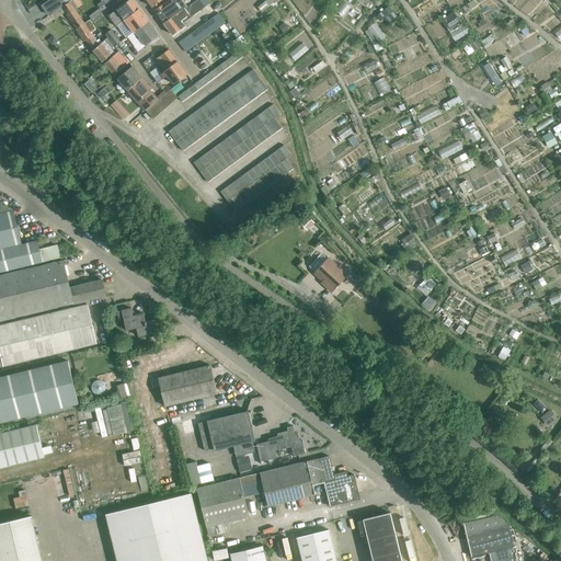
[(55,0),(56,1),(45,9),(49,16),(60,8),(64,7),(69,3),(73,0),(72,0),(55,0)]
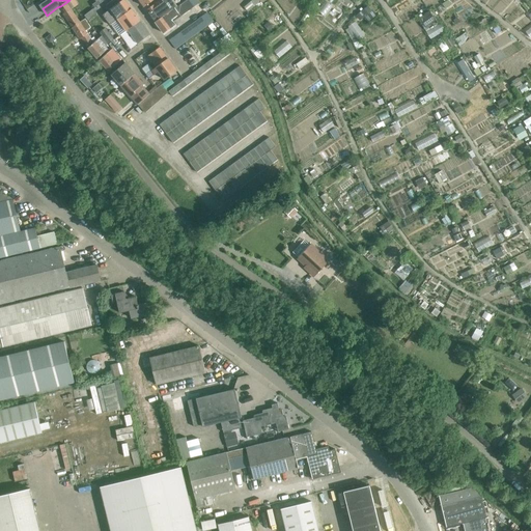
[(57,7),(72,28),(79,23),(71,10),(75,7),(70,0),(65,3),(60,6),(57,7)]
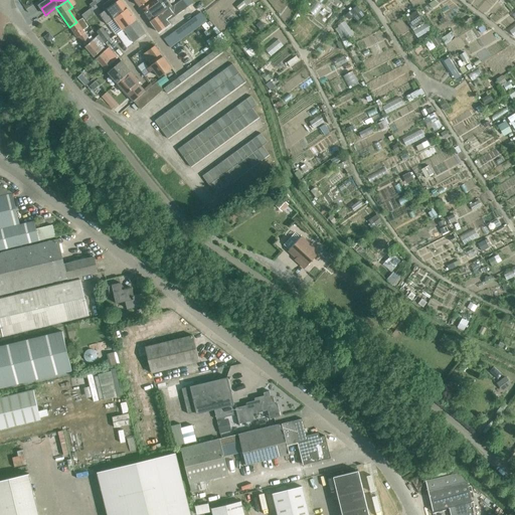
[(109,0),(102,6),(105,10),(107,9),(111,6),(120,0),(109,0)]
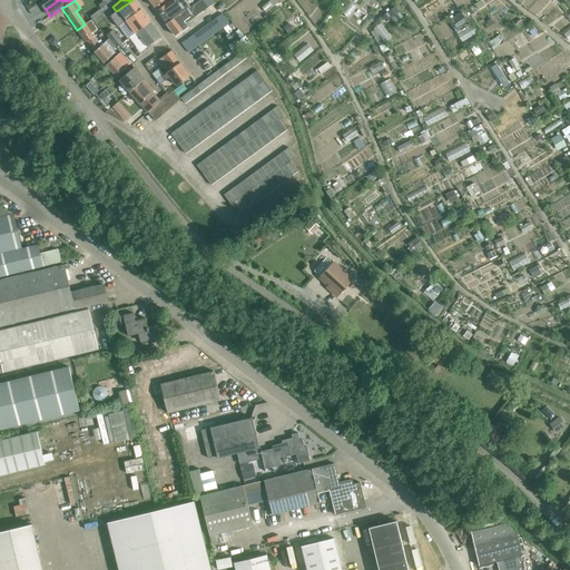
[(118,11),(126,21),(140,10),(133,0),(123,7),(118,10),(116,11),(116,12),(118,11)]
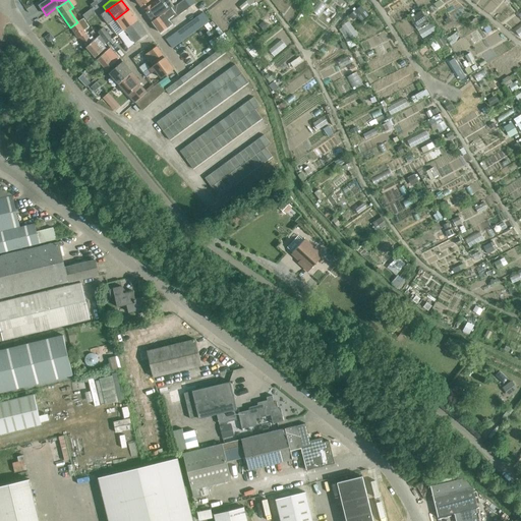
[(159,0),(143,11),(152,22),(169,9),(171,8),(165,0),(159,0)]
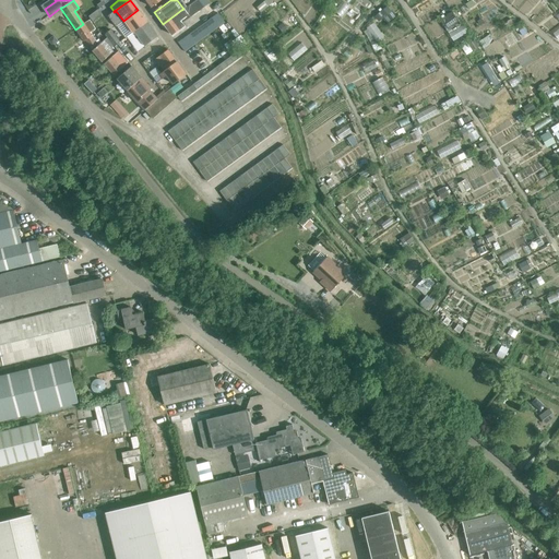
[(181,10),(163,24),(171,36),(183,27),(181,24),(203,8),(197,0),(195,0),(183,9),(181,10)]
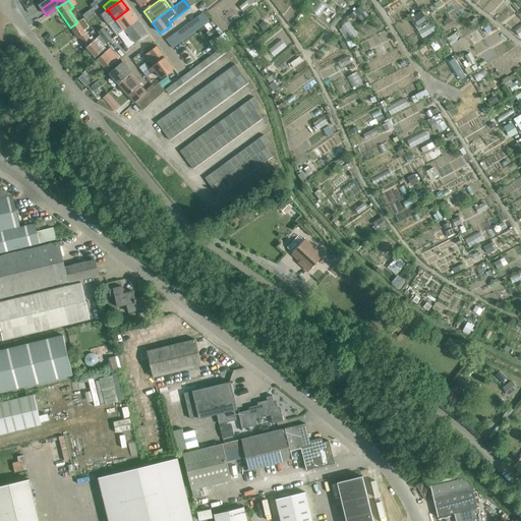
[(324,1),(314,8),(319,14),(328,6),(324,1)]
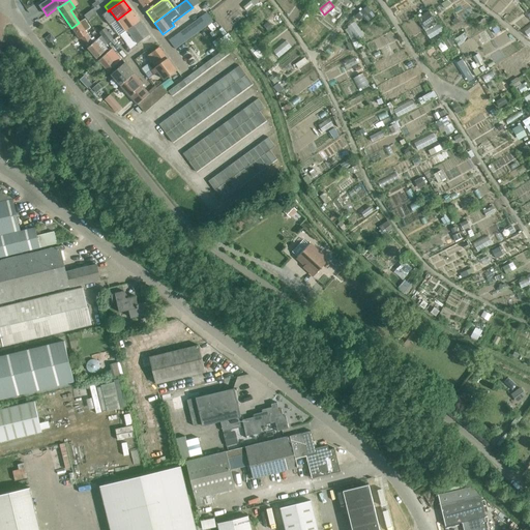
[(370,5),(362,9),(369,20),(376,15),(370,5)]
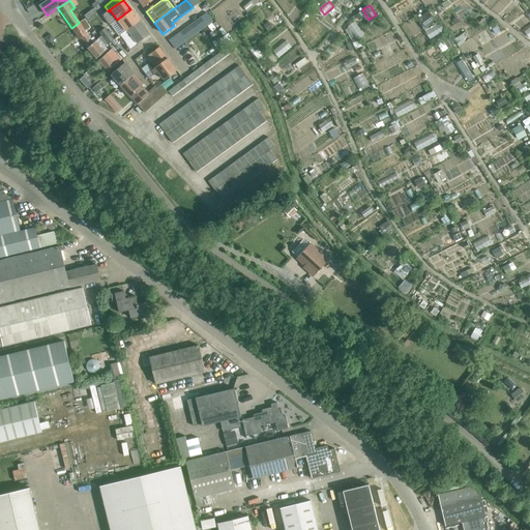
[(96,15),(93,9),(85,16),(88,21),(96,15)]
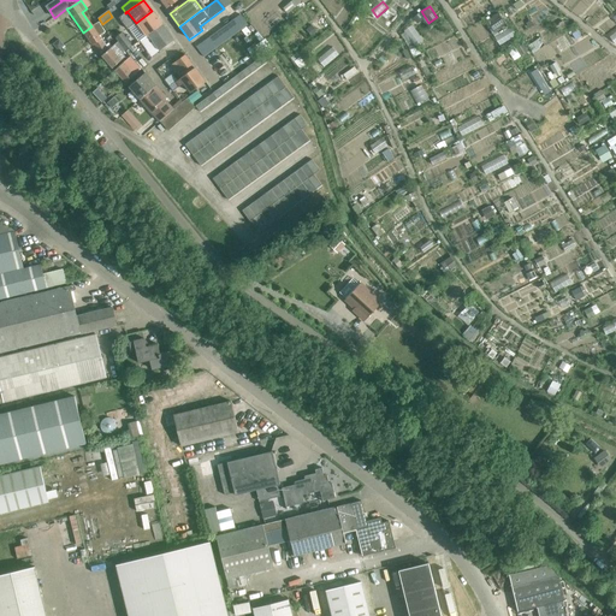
[(146,36),(147,36),(163,25),(152,11),(136,23),(146,36)]
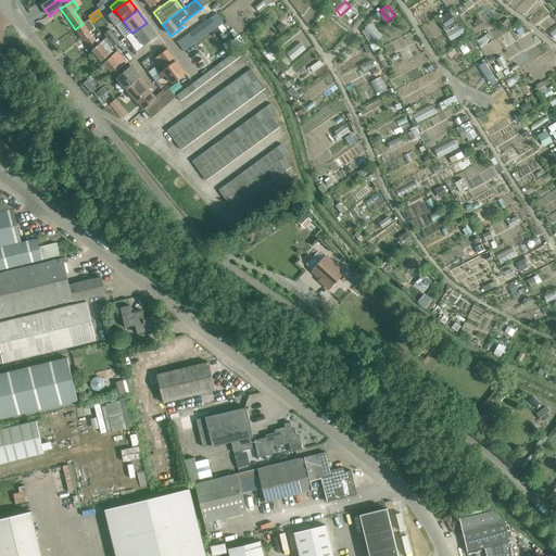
[(254,11),(242,19),(248,25),(258,17),(254,11)]
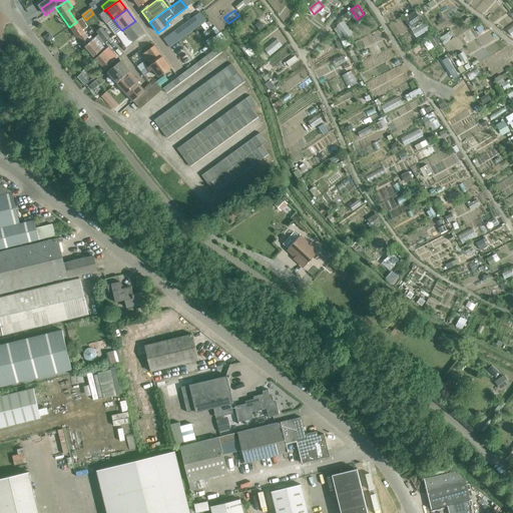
[(428,31),(421,11),(408,16),(415,36),(428,31)]
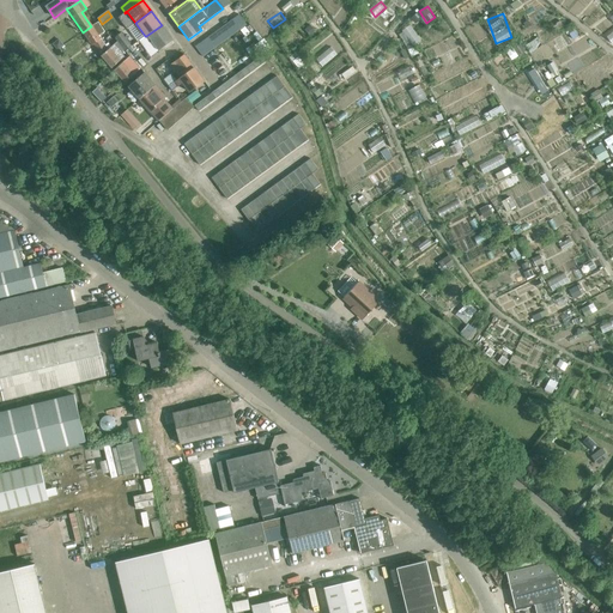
[(240,14),(231,20),(195,48),(202,58),(247,24),(240,14)]
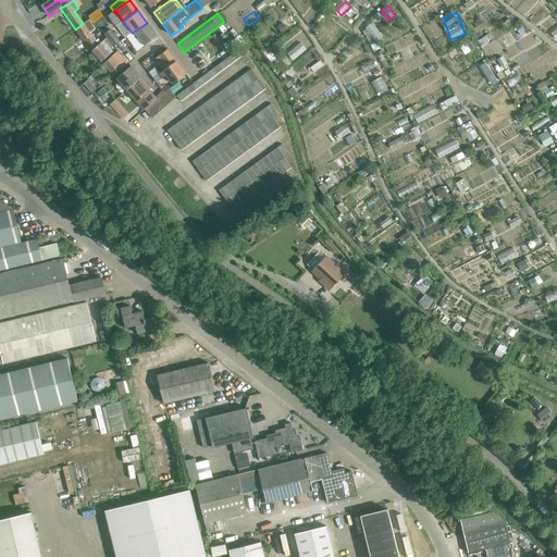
[(279,24),(286,33),(296,23),(289,15),(279,24)]
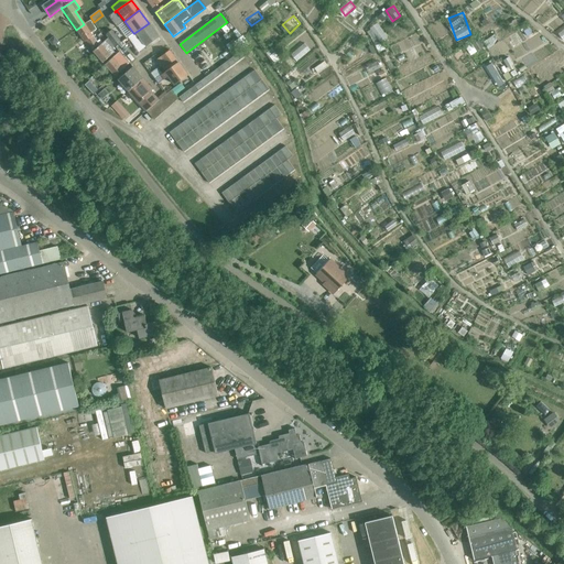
[(96,45),(97,47),(102,43),(99,39),(96,41),(90,33),(96,30),(89,21),(84,24),(76,30),(84,42),(85,42),(90,50),(96,45)]
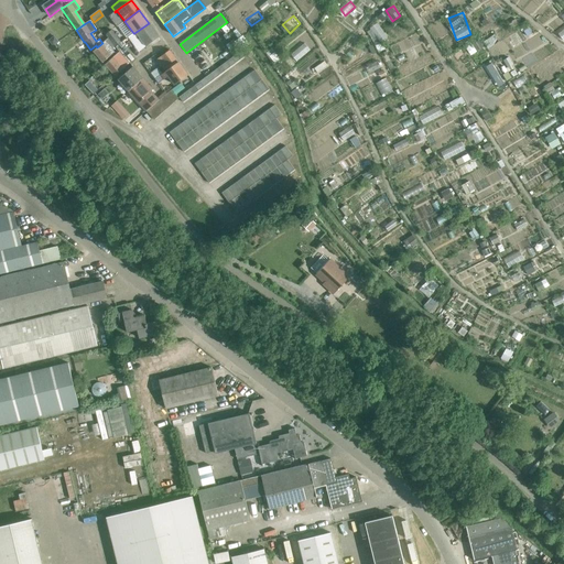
[(370,25),(377,41),(387,38),(381,22),(370,25)]
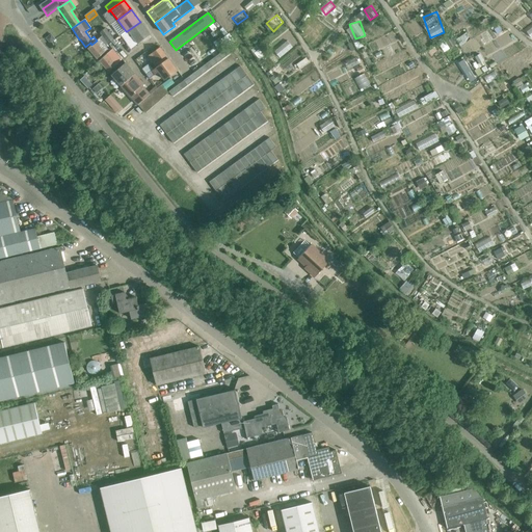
[(140,22),(127,31),(137,45),(150,35),(140,22)]
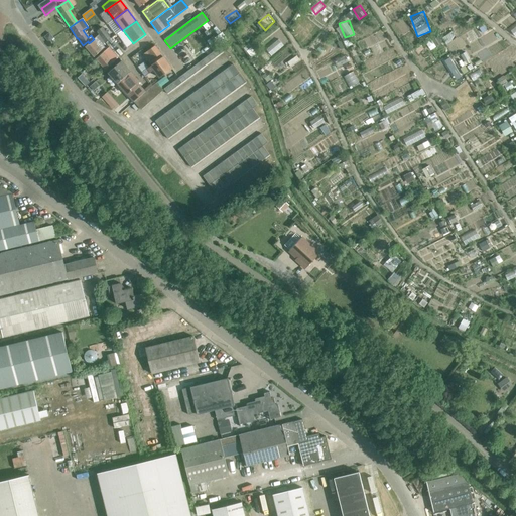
[(104,42),(105,43),(111,38),(102,27),(96,32),(99,35),(104,42)]
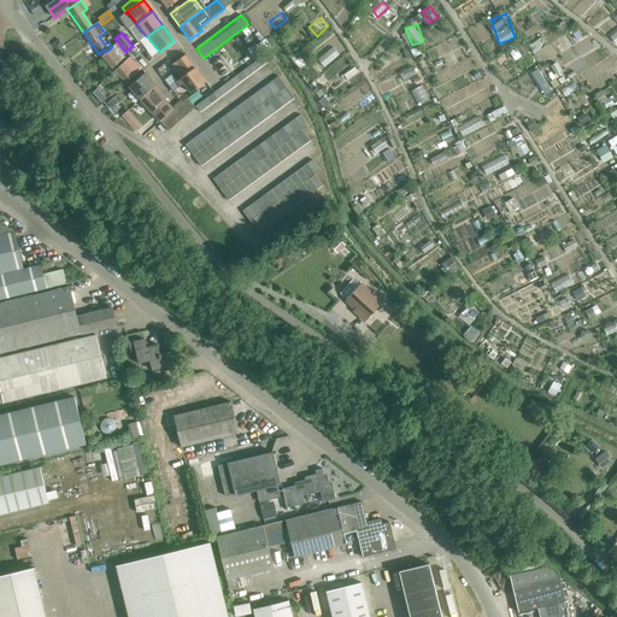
[(258,33),(254,35),(260,42),(264,40),(258,33)]
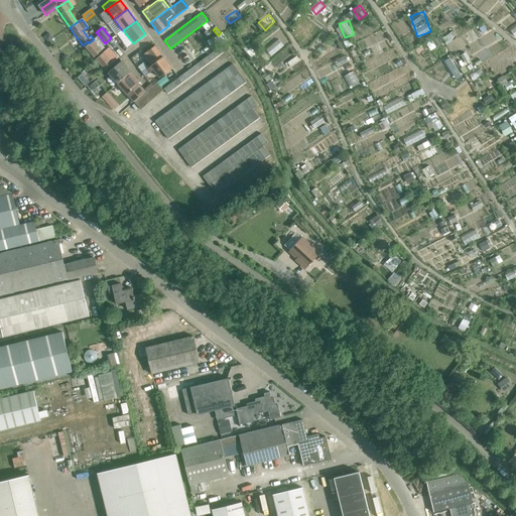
[(448,44),(459,38),(454,30),(443,37),(448,44)]
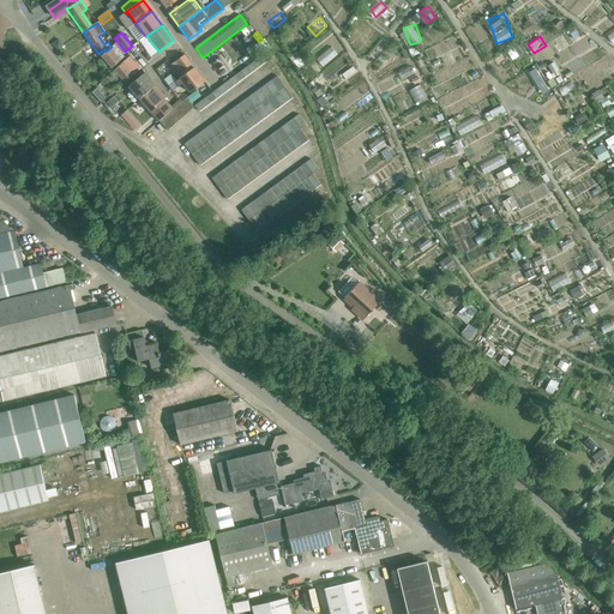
[(263,40),(252,49),(257,54),(268,46),(263,40)]
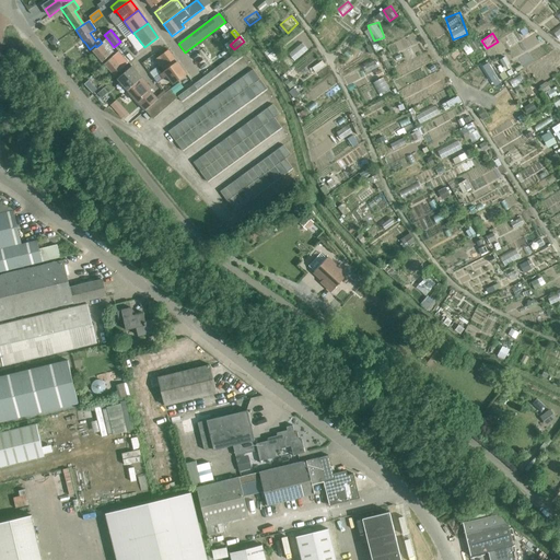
[(109,48),(113,46),(107,38),(102,43),(96,47),(92,51),(102,62),(113,53),(109,48)]
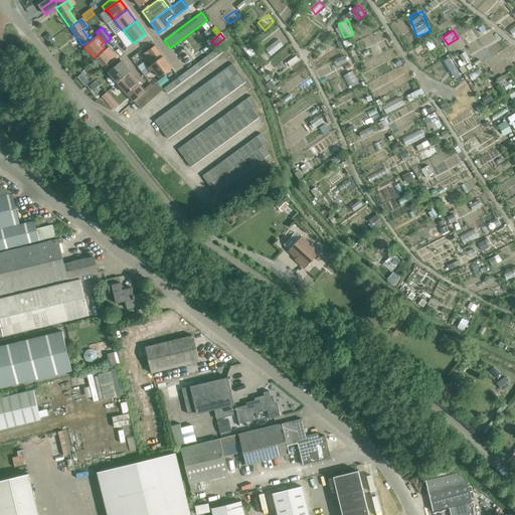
[(347,47),(354,43),(351,37),(344,40),(347,47)]
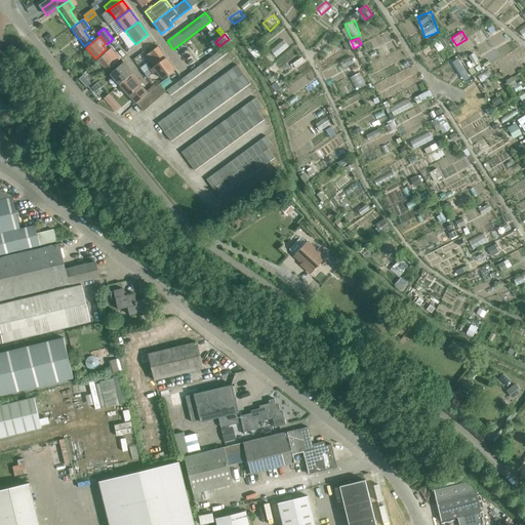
[(440,38),(434,43),(441,51),(447,47),(440,38)]
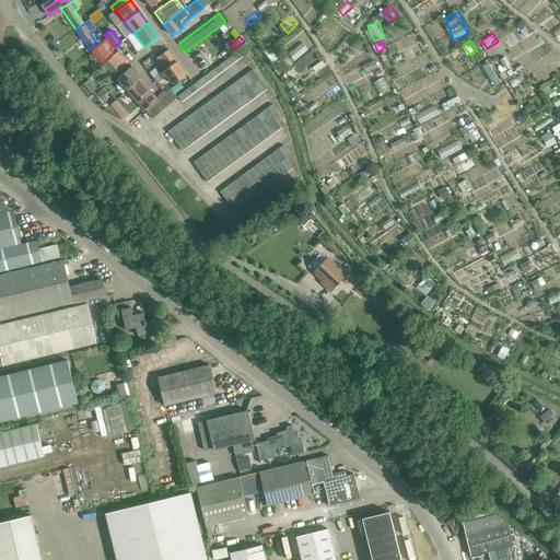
[(114,47),(118,53),(128,63),(133,58),(120,42),(114,47)]
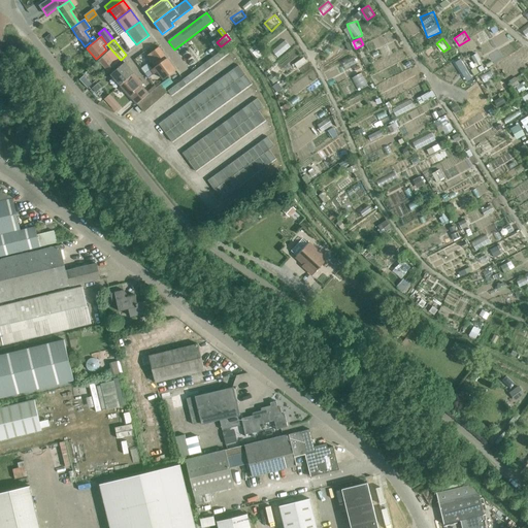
[(287,39),(273,51),(279,57),(293,45),(287,39)]
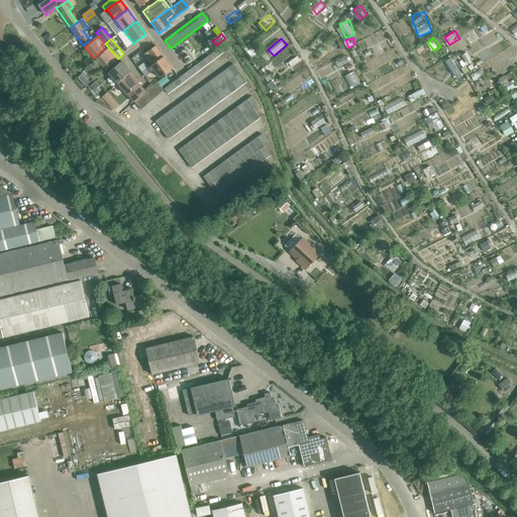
[(257,41),(247,45),(253,62),(264,58),(257,41)]
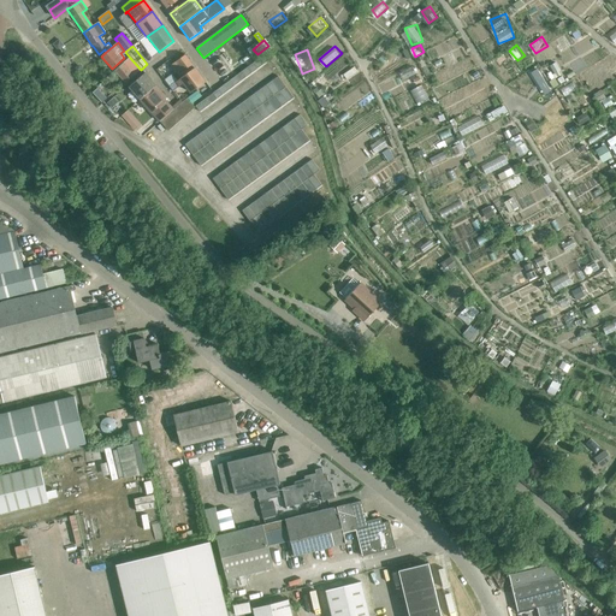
[(265,54),(259,59),(264,65),(270,60),(265,54)]
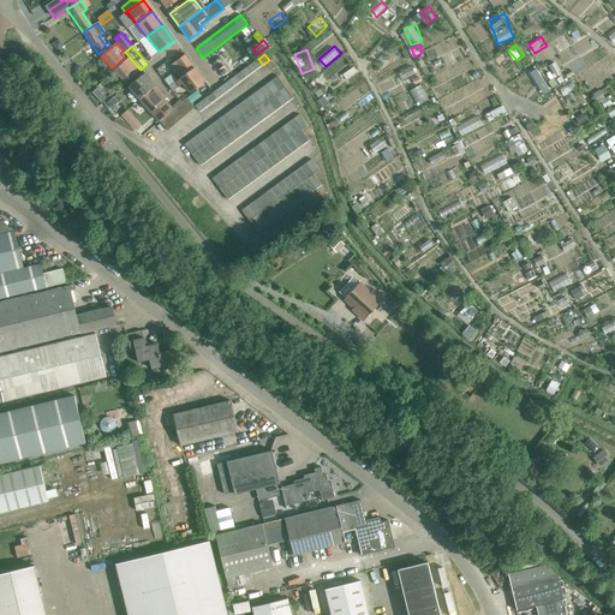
[(163,82),(169,87),(195,69),(184,55),(169,66),(174,73),(163,82)]
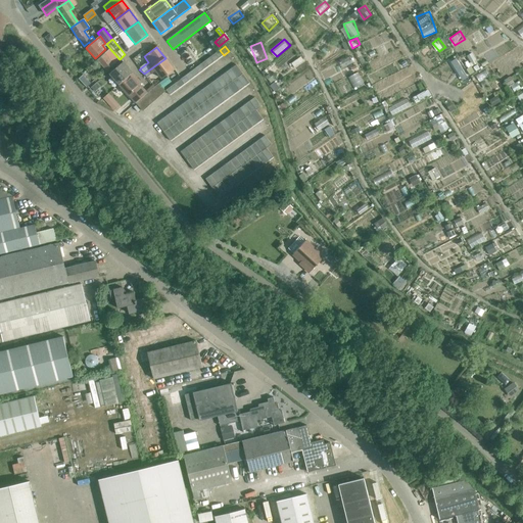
[(120,59),(110,49),(97,60),(106,70),(120,59)]
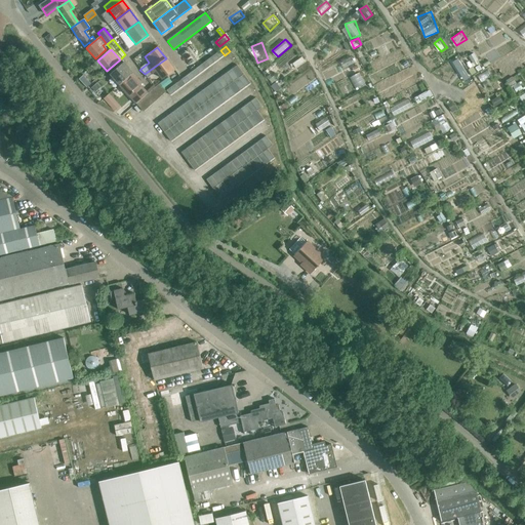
[(220,50),(215,53),(219,58),(225,55),(220,50)]
